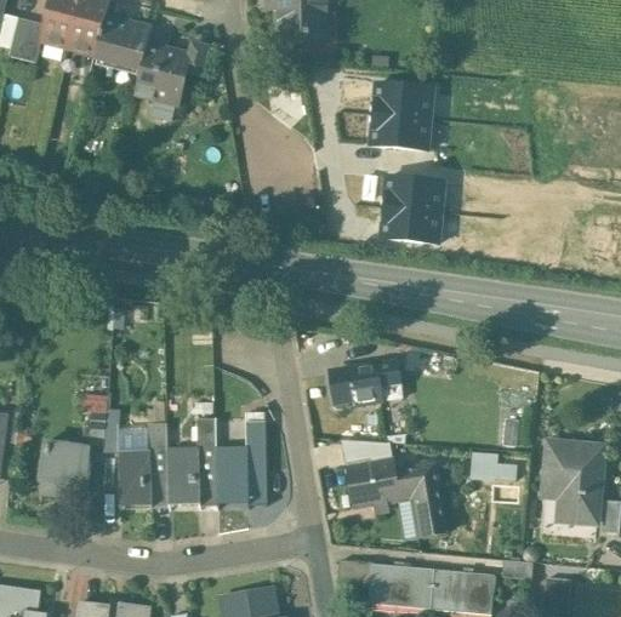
[(50,0),(45,23),(41,40),(68,46),(79,0),(50,0)]
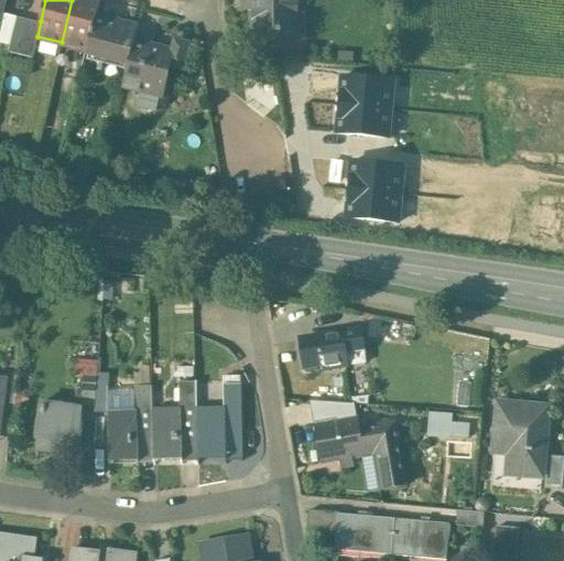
[(72,0),(62,42),(86,49),(95,13),(96,13),(99,0),(72,0)]
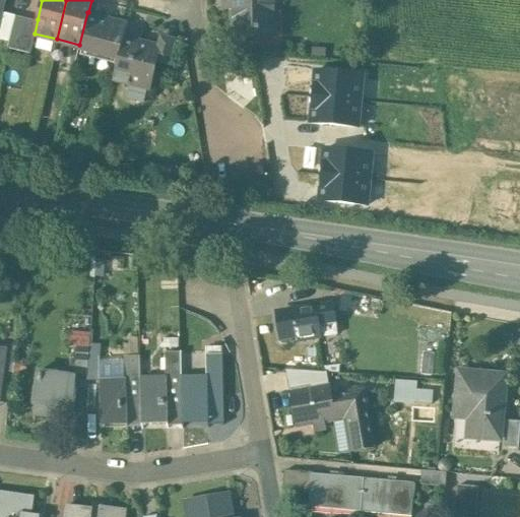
[(253,0),(232,1),(233,37),(258,36),(258,31),(259,31),(259,29),(275,28),(274,0),(253,0)]
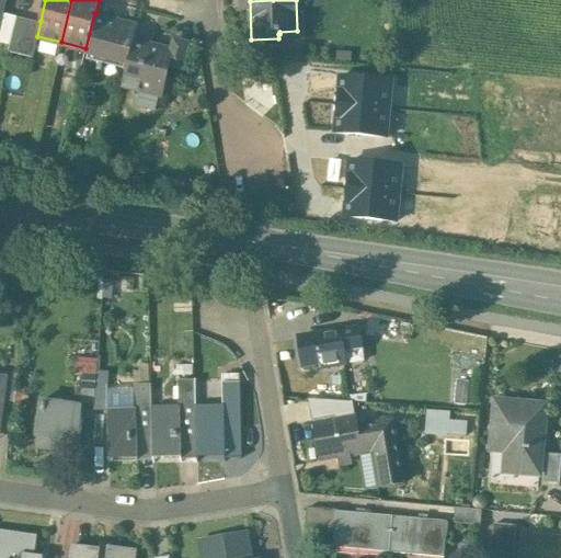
[(0,10),(0,11),(0,47),(7,49),(15,15),(15,14),(0,10)]
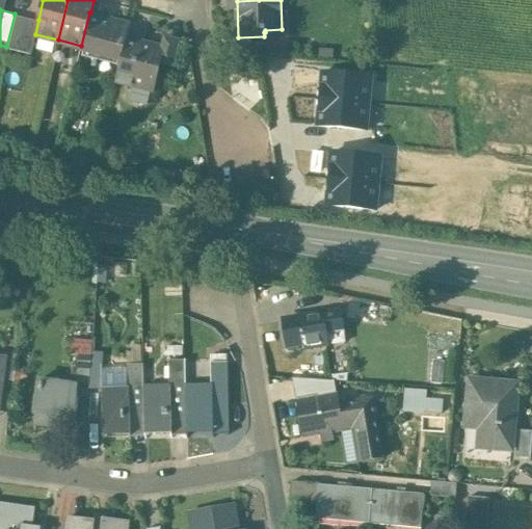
[(90,12),(89,12),(81,46),(81,48),(122,58),(126,40),(130,23),(90,12)]
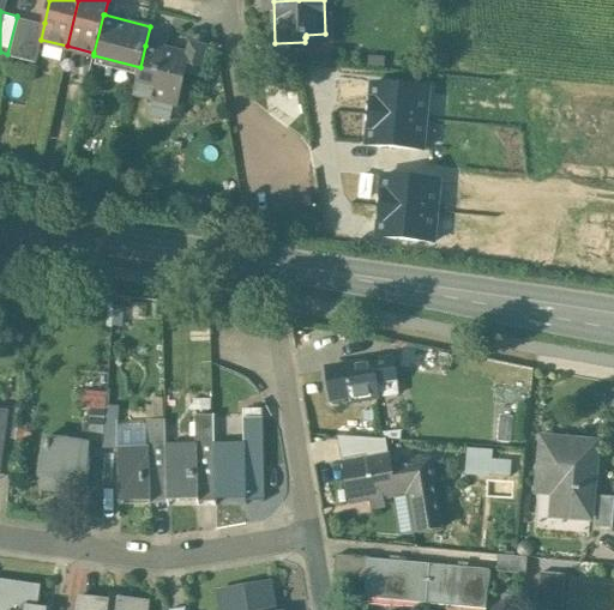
[(31,20),(17,17),(7,54),(22,58),(31,20)]
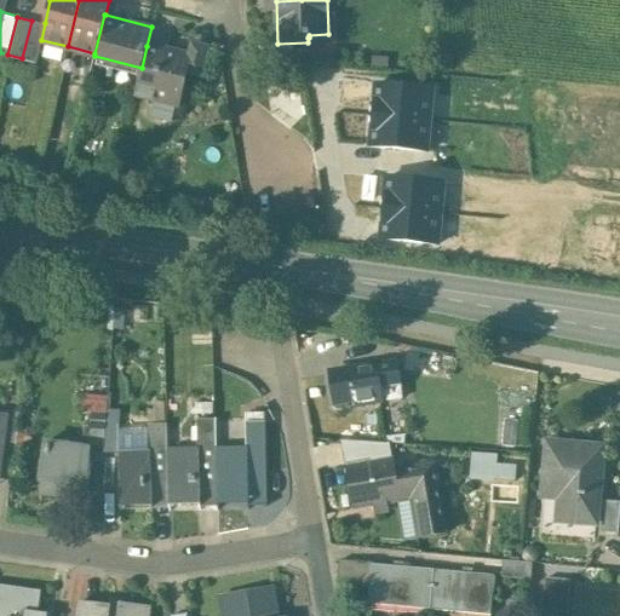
[(32,21),(22,58),(35,62),(41,40),(45,23),(32,21)]
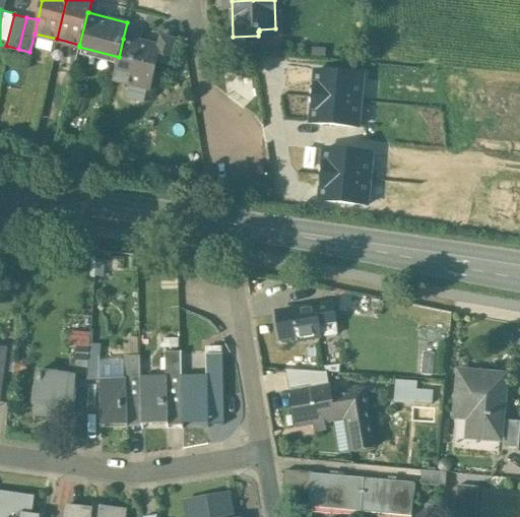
[(174,40),(160,36),(157,47),(158,48),(155,60),(168,63),(174,40)]
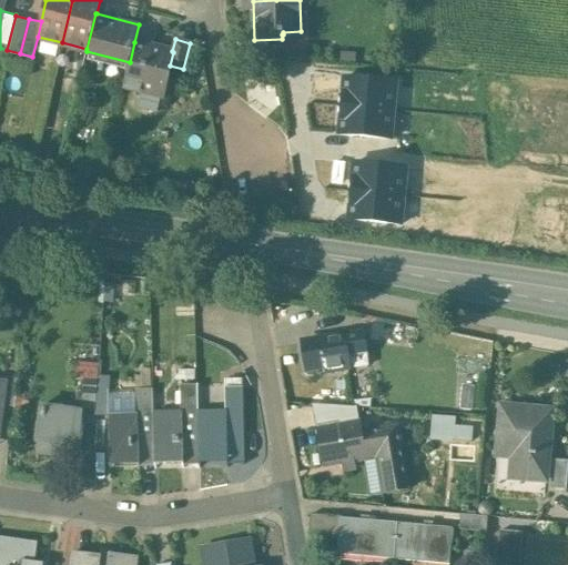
[(172,51),(134,42),(130,62),(123,87),(141,91),(142,88),(163,93),(170,66),(173,52),(172,51)]
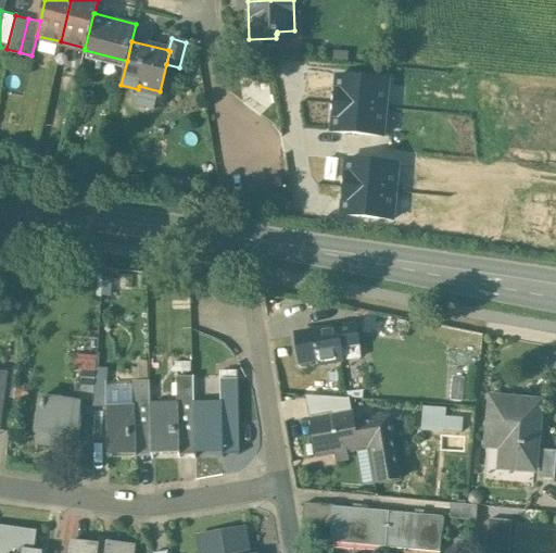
[(335,101),(386,105),(389,78),(338,73),(335,101)]
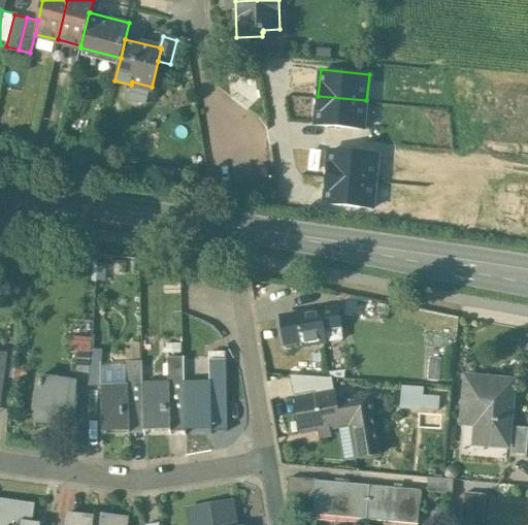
[(256,76),(246,77),(248,87),(257,85),(256,76)]
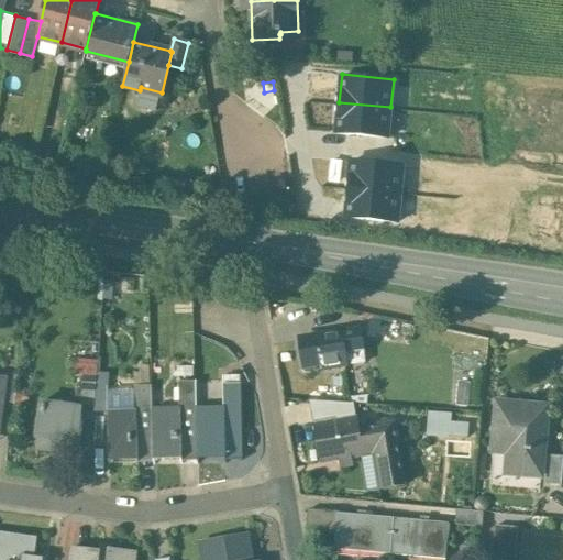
[(388,135),(390,107),(339,102),(337,131),(388,135)]
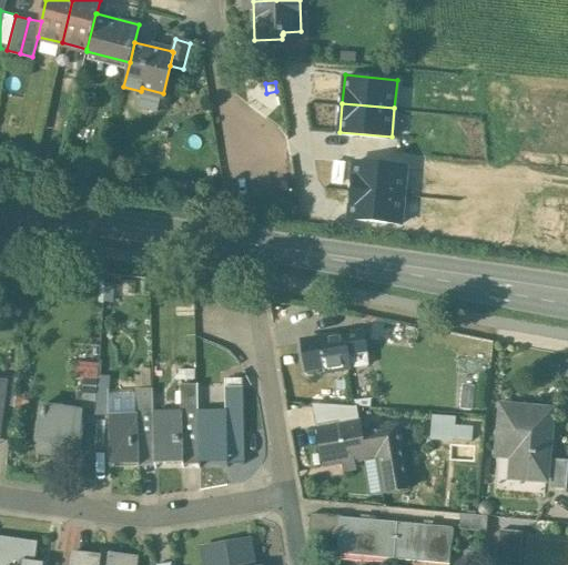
[(352,189),(404,193),(407,165),(355,160),(352,189)]
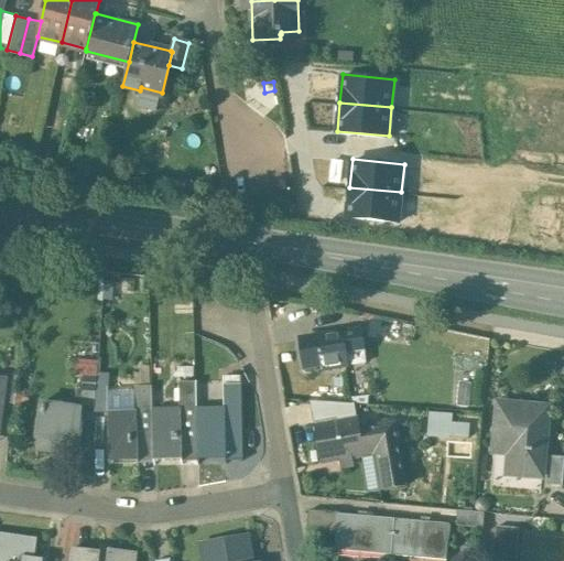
[(399,220),(401,192),(349,187),(347,216),(399,220)]
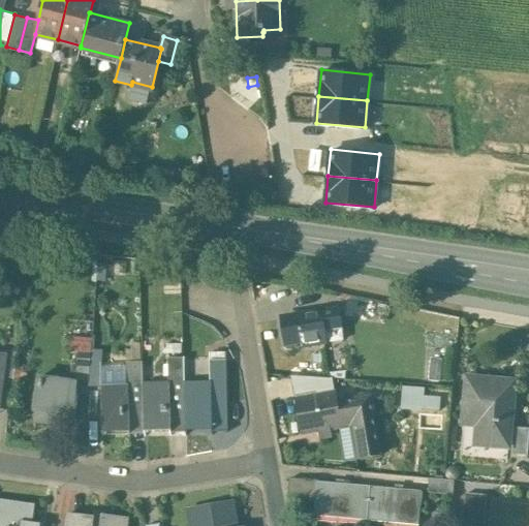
[(374,299),(343,297),(346,314),(373,316),(374,299)]
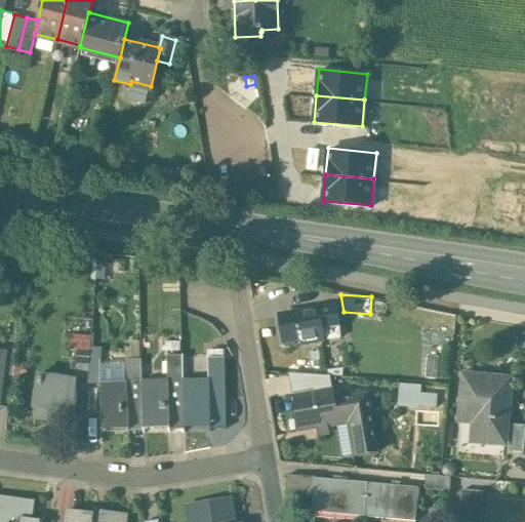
[(335,306),(280,314),(283,339),(298,336),(299,342),(323,338),(321,326),(338,323),(335,306)]
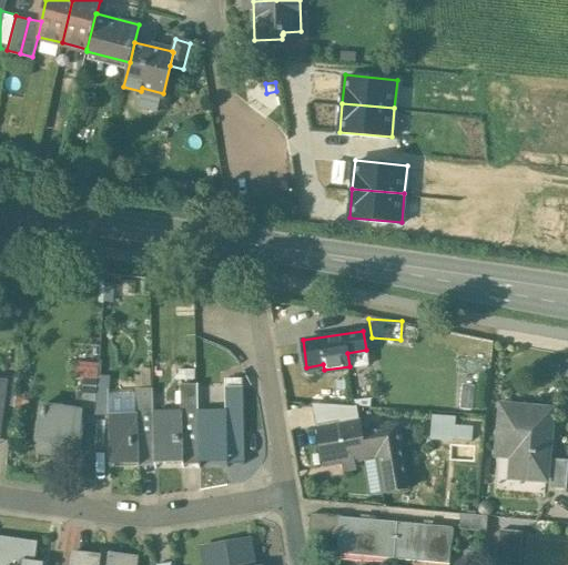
[(17,375),(3,373),(2,381),(0,397),(0,401),(13,403),(17,375)]
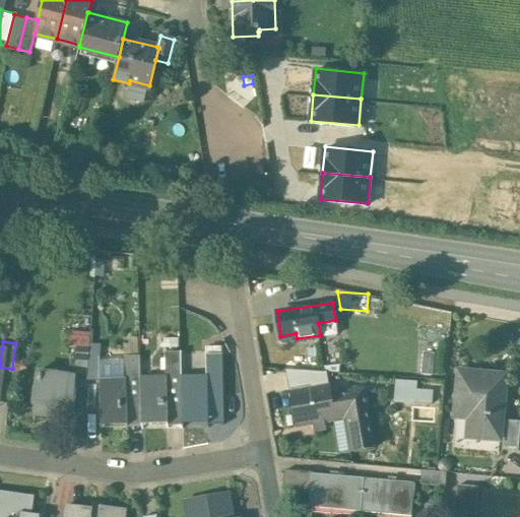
[(89,346),(74,344),(72,369),(87,370),(89,346)]
